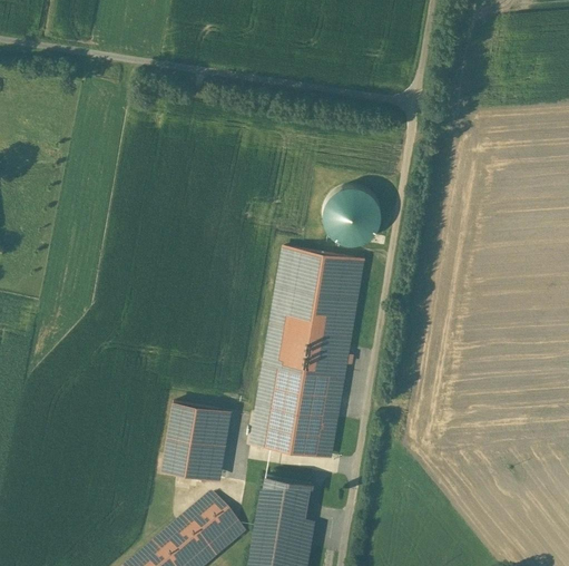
[(371,187),(319,195),(326,245),(380,237),(371,187)]
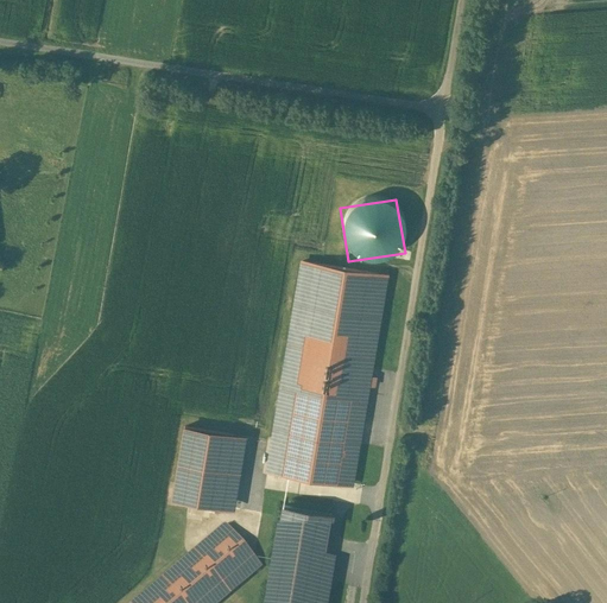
[(387,278),(299,264),(264,475),(352,490),(387,278)]
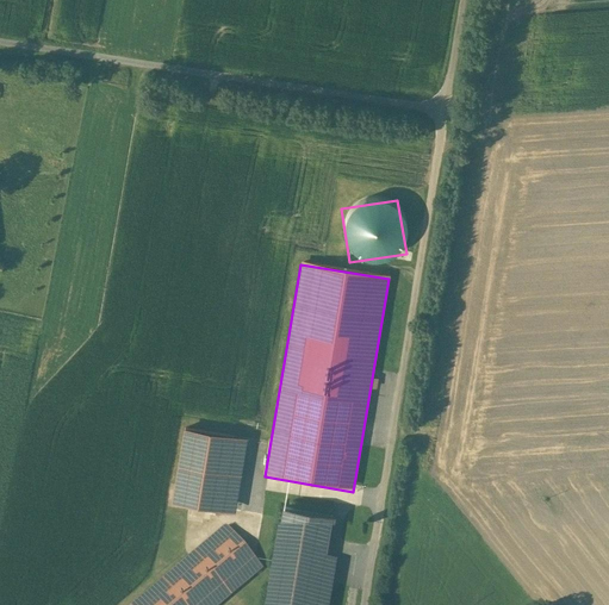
[(246,441),(182,430),(171,504),(235,516),(246,441)]
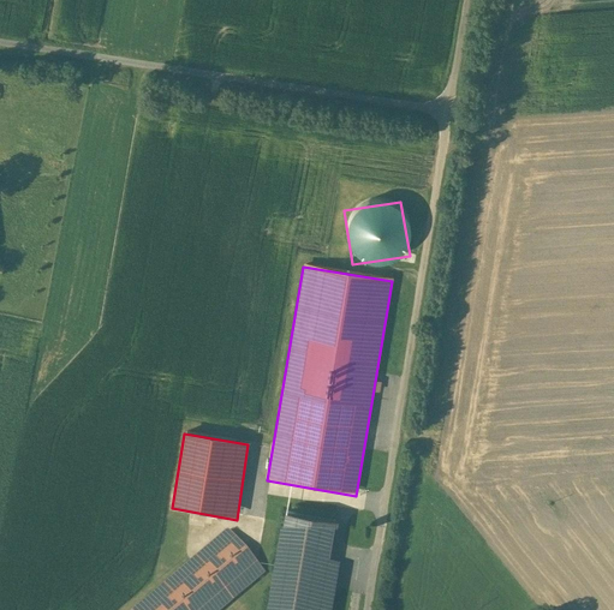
[(334,524),(285,515),(269,609),(319,609),(326,572),(334,524)]
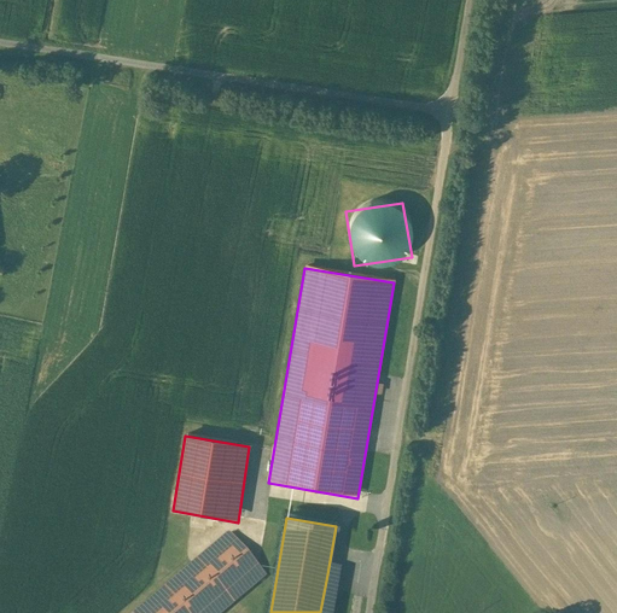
[(226,612),(263,582),(227,538),(139,612),(226,612)]
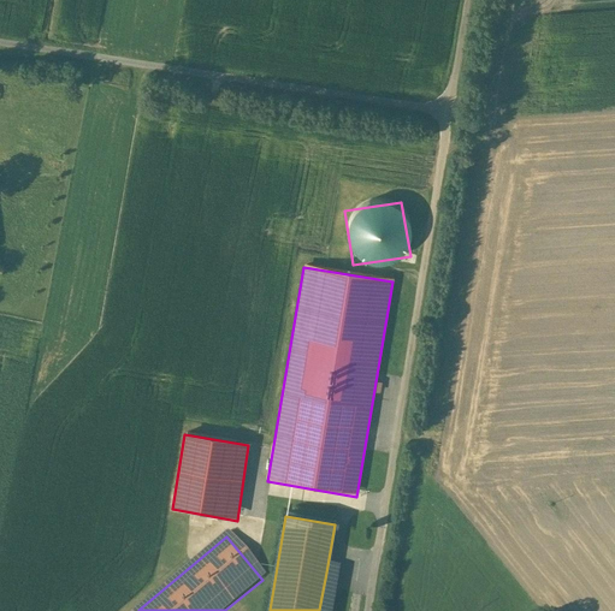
[(332,610),(338,575),(326,573),(319,610),(332,610)]
